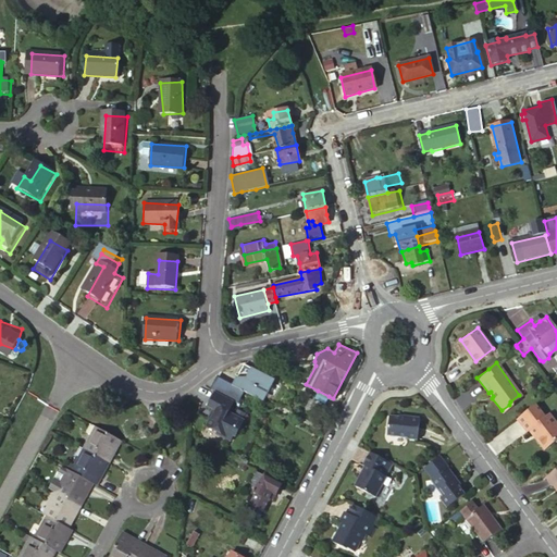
[(273,380),(244,363),(232,385),(218,378),(211,390),(214,391),(233,400),(236,403),(244,391),(259,399),(263,390),(267,392),(273,380)]
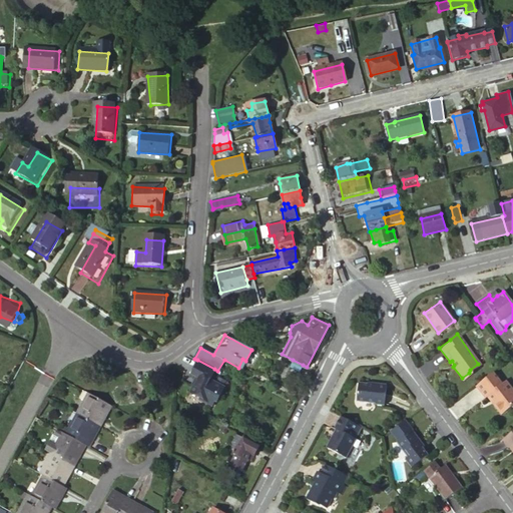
[(192,385),(188,392),(200,399),(201,401),(206,404),(209,403),(211,404),(216,396),(218,397),(223,387),(209,379),(214,369),(197,360),(190,374),(197,378),(193,385),(192,385)]
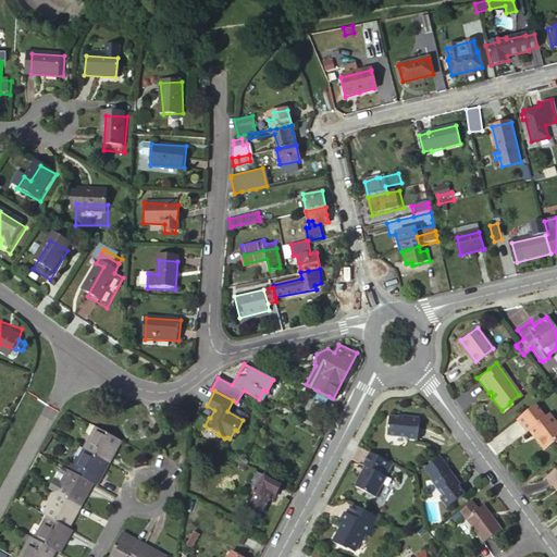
[(329,396),(318,391),(314,398),(325,403),(329,396)]
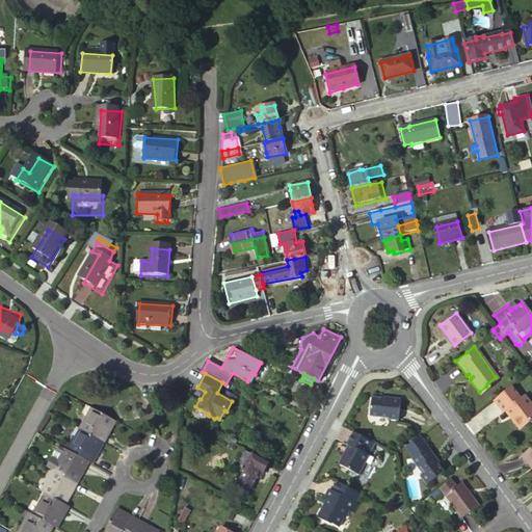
[(521,396),(511,383),(502,391),(491,398),(500,410),(505,407),(510,415),(508,417),(517,428),(531,417),(531,403),(524,393),(521,396)]
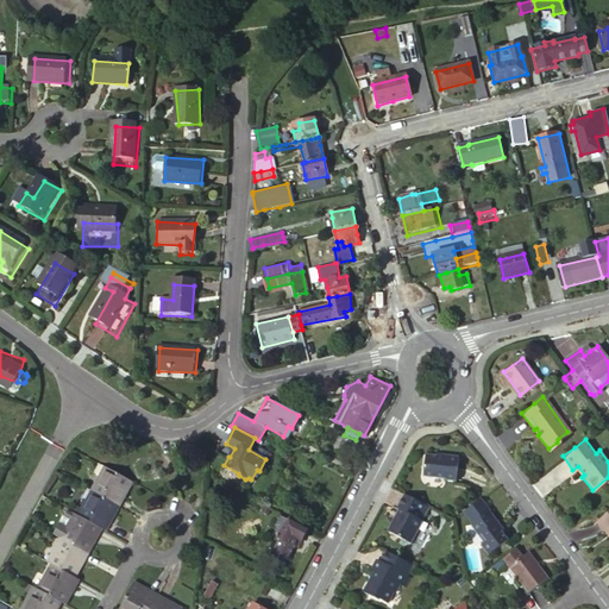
[(452,457),(429,457),(428,477),(451,479),(450,482),(462,482),(463,460),(453,459),(452,457)]
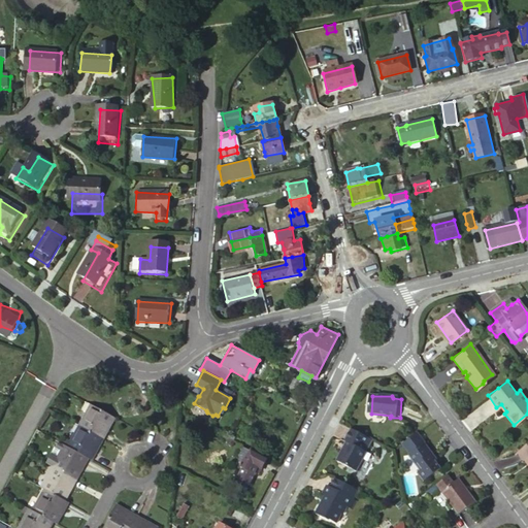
[(109,418),(94,409),(81,432),(92,437),(104,444),(117,422),(109,418)]
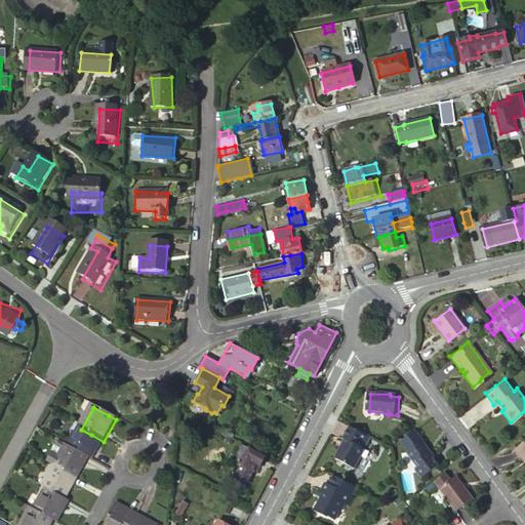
[(370,437),(353,427),(346,439),(348,441),(338,458),(358,470),(368,450),(364,448),(370,437)]
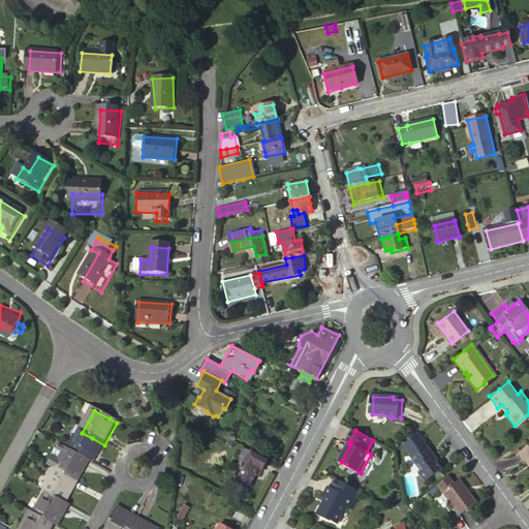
[(92,438),(82,433),(73,448),(70,454),(84,460),(89,463),(94,465),(104,445),(92,438)]
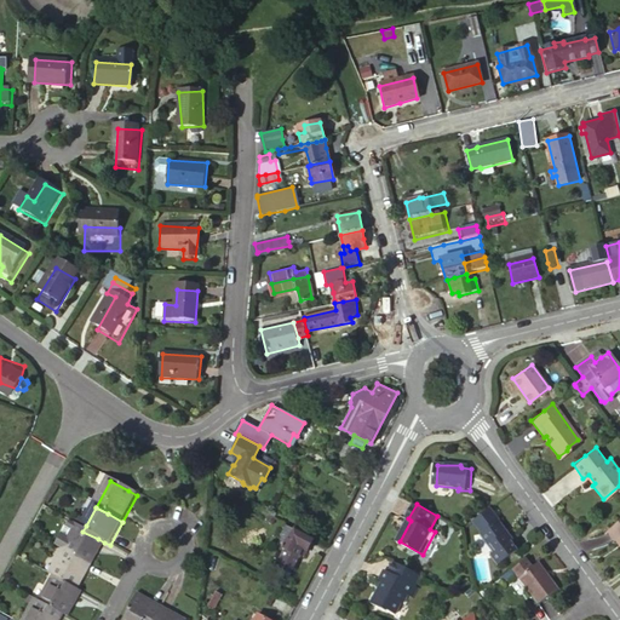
[(476,534),(478,533),(492,551),(488,554),(498,566),(516,550),(510,540),(511,539),(497,520),(498,520),(489,507),(472,520),(468,523),(476,534)]
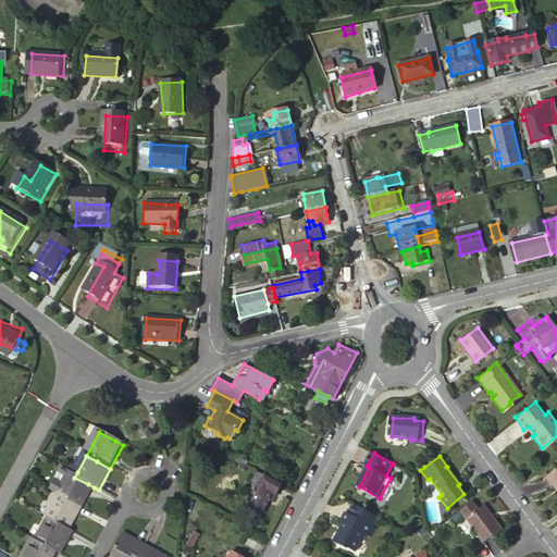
[(397,466),(393,463),(386,475),(391,478),(397,466)]
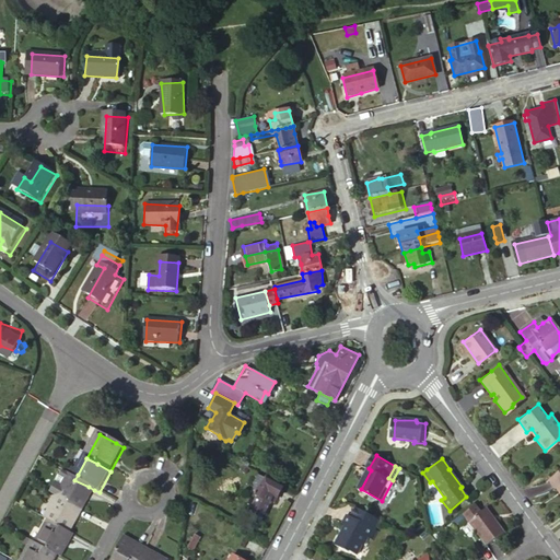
[(559,467),(545,479),(550,487),(552,486),(559,494),(559,467)]
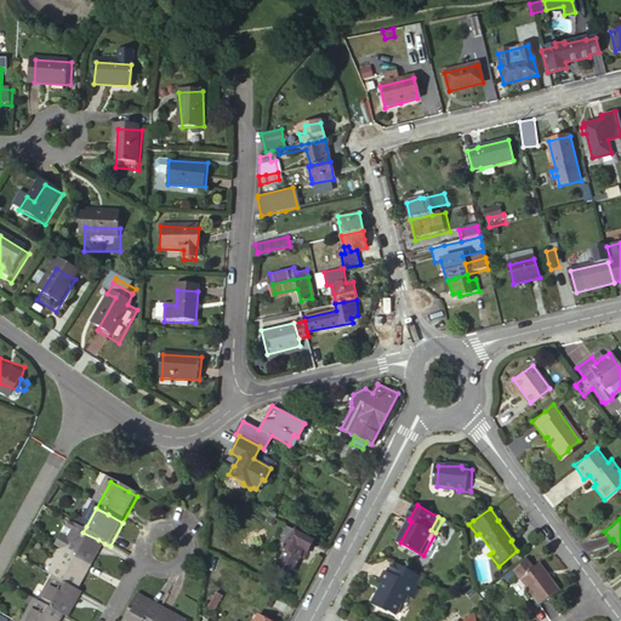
[(294,530),(281,523),(274,535),(277,536),(274,541),(280,543),(278,550),(280,551),(285,542),(286,543),(294,530)]
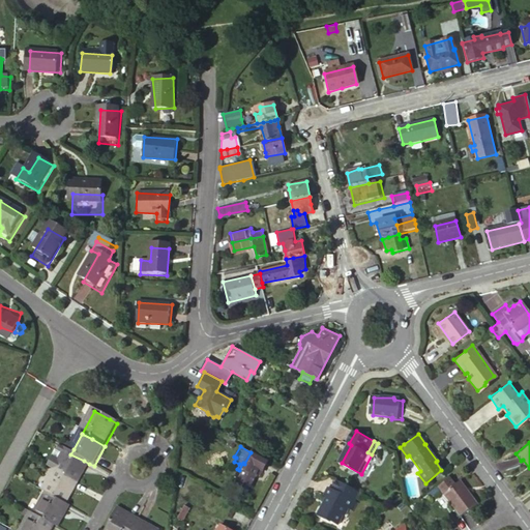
[(66,451),(61,449),(58,455),(64,459),(60,466),(54,462),(50,471),(56,474),(66,479),(78,486),(89,464),(84,461),(70,454),(67,452),(66,451)]
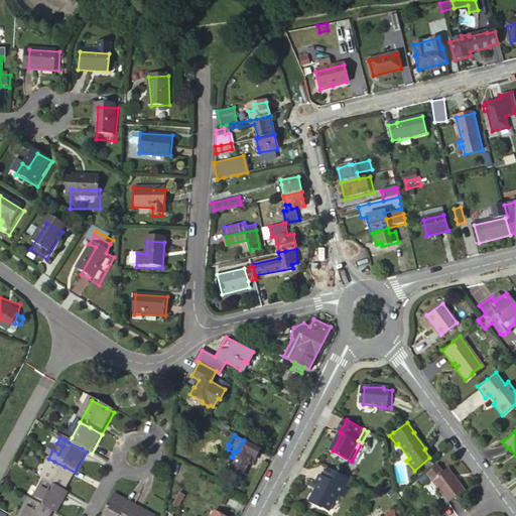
[(260,449),(244,440),(238,452),(237,450),(233,458),(228,468),(243,475),(252,458),(255,460),(260,449)]
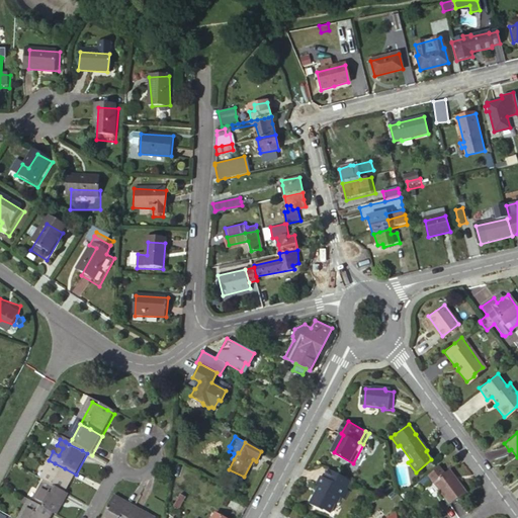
[(65,468),(55,463),(52,469),(42,485),(47,487),(55,491),(65,496),(76,475),(65,468)]
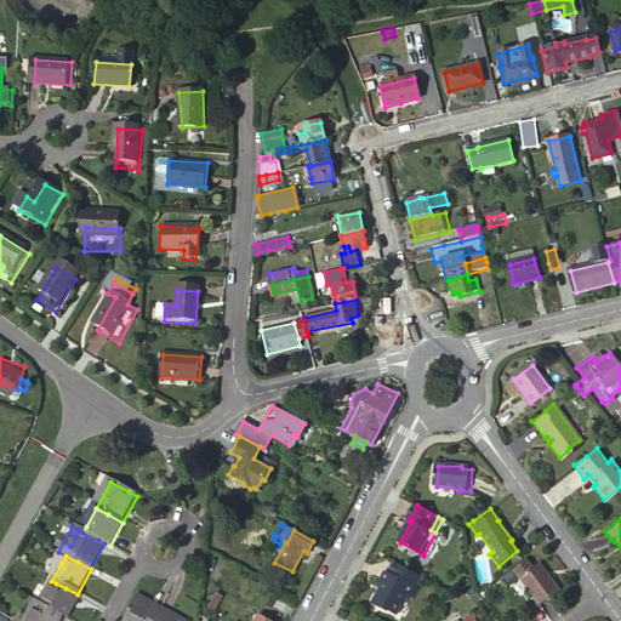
[(484,557),(474,558),(477,580),(486,579),(484,557)]
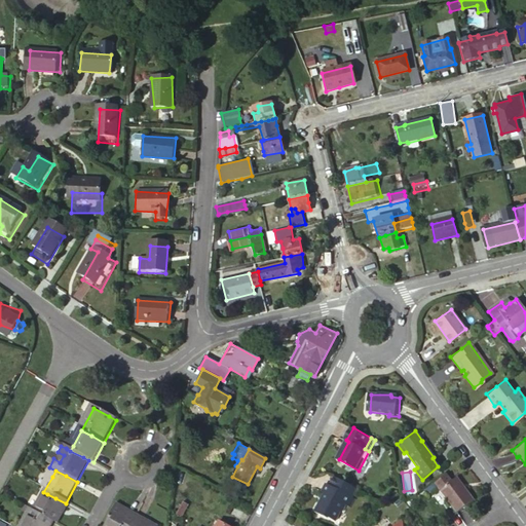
[(443,474),(431,482),(454,512),(471,499),(454,477),(449,481),(443,474)]
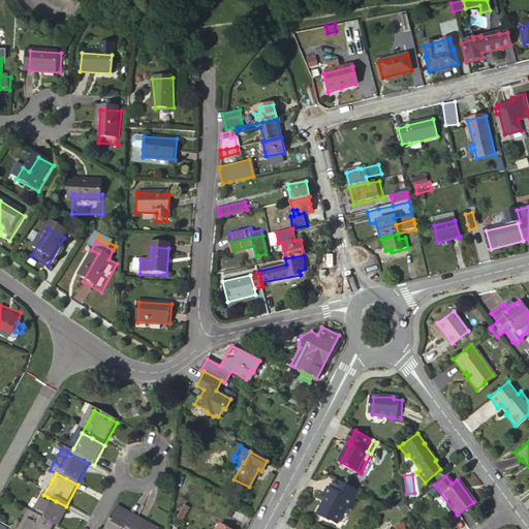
[(334,489),(330,487),(324,496),(329,497),(318,516),(332,523),(333,522),(340,525),(344,517),(346,517),(350,508),(354,510),(359,503),(355,501),(361,493),(339,480),(334,489)]
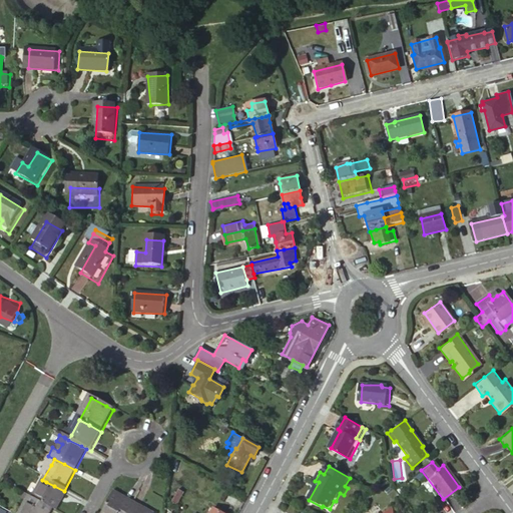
[(55,512),(58,512),(69,494),(64,491),(54,486),(46,482),(35,502),(48,509),(53,512),(55,512)]
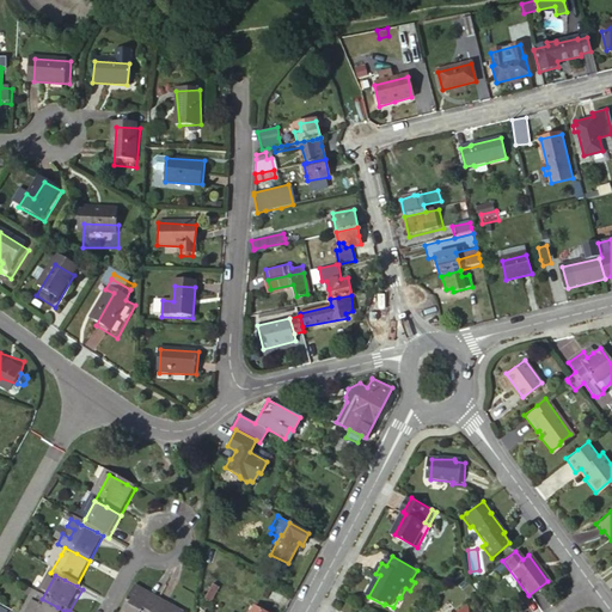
[(220,586),(216,583),(207,601),(214,604),(221,591),(219,588),(220,586)]
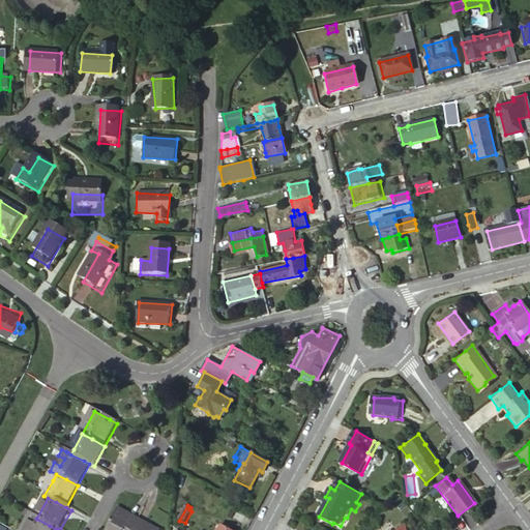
[(137,529),(142,523),(120,511),(109,529),(137,529)]
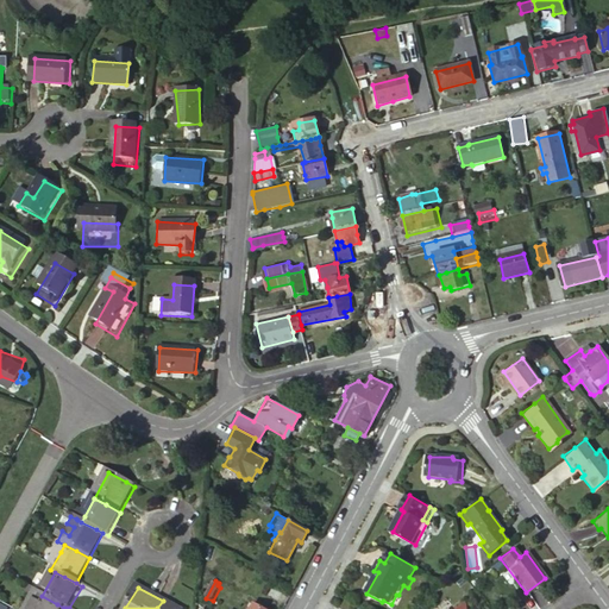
[(35,600),(29,608),(62,608),(63,608),(57,604),(42,596),(38,594),(32,591),(30,596),(35,600)]
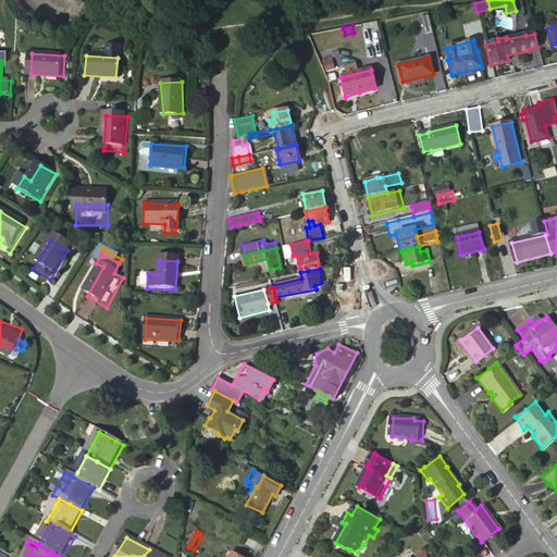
All buildings are outlined.
